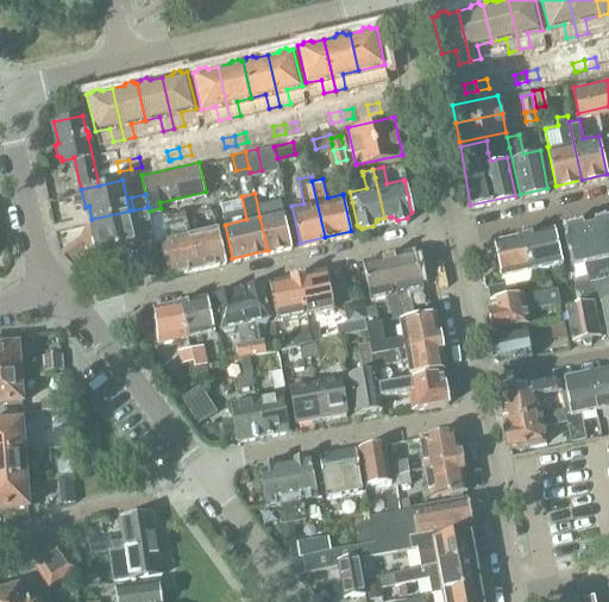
[(148,207),(92,219),(99,250),(119,245),(121,249),(132,246),(133,242),(136,242),(132,223),(136,221),(140,244),(155,242),(148,207)]
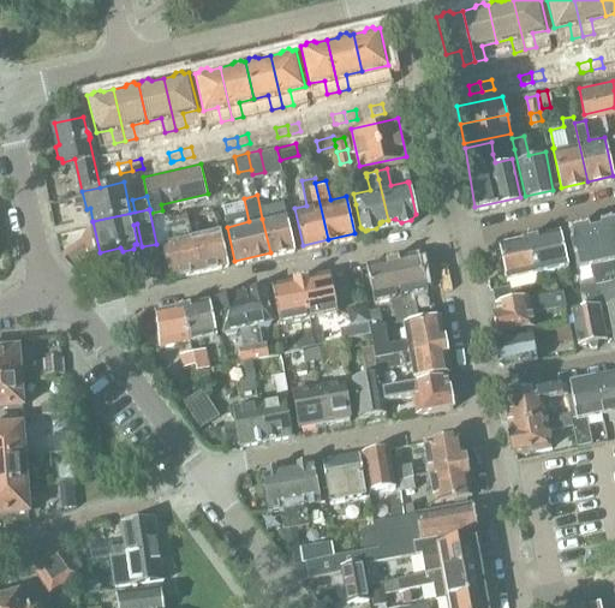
[(198,268),(191,234),(186,214),(186,213),(169,216),(174,237),(162,240),(169,274),(198,268)]
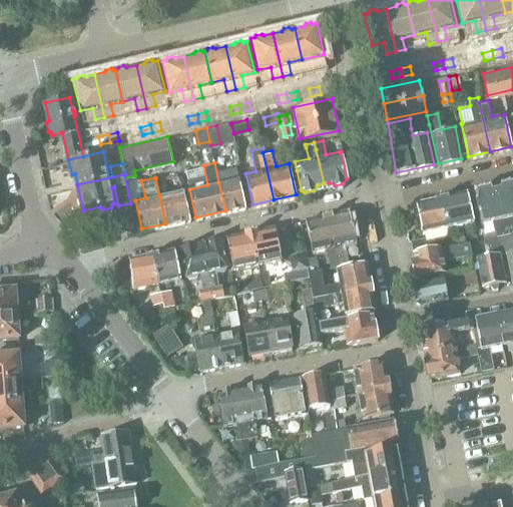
[(162,177),(155,178),(159,195),(166,193),(162,177)]
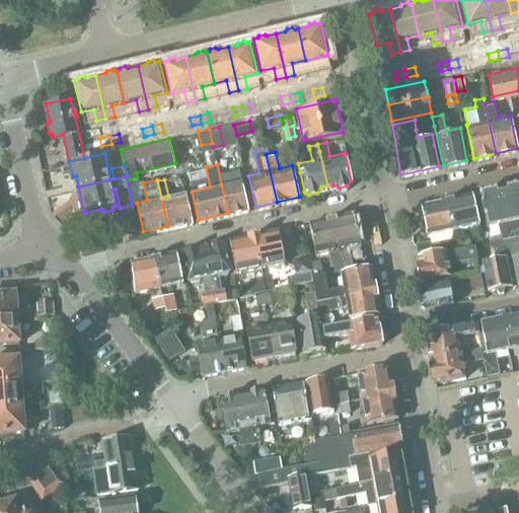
[(241,179),(221,185),(228,213),(247,208),(241,179)]
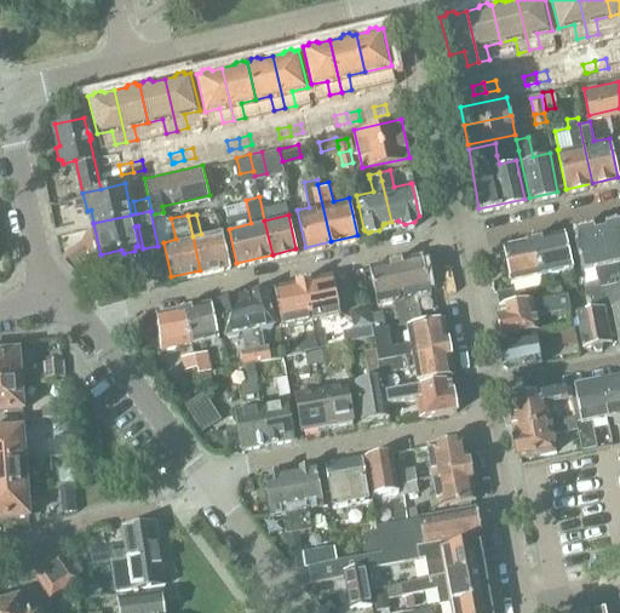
[(619,216),(598,221),(612,281),(619,279),(619,216)]
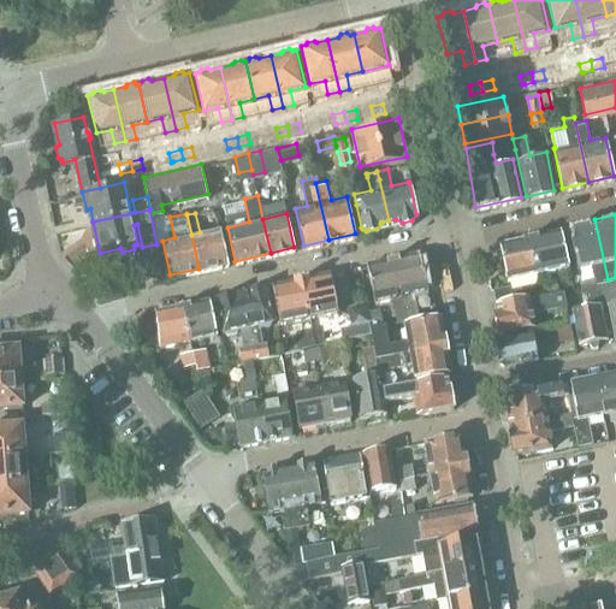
[(608,279),(594,219),(569,225),(578,266),(592,262),(594,275),(596,282),(597,282),(608,279)]
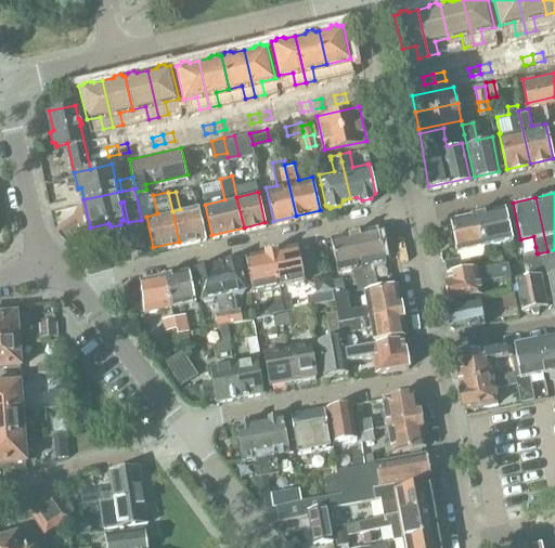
[(180,209),(172,211),(179,242),(205,236),(198,205),(180,209)]
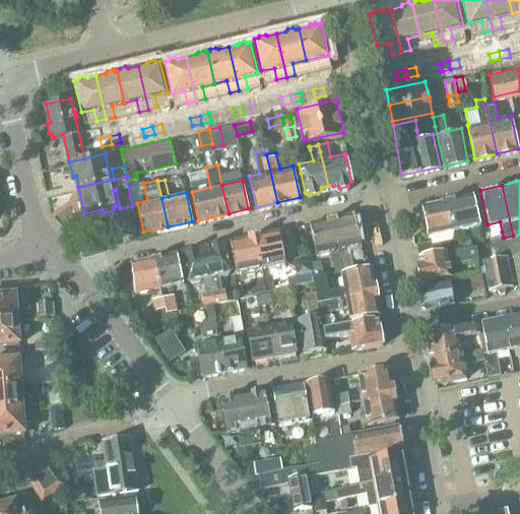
[(453,196),(447,197),(454,228),(464,226),(479,221),(475,203),(473,192),(462,194),(460,194),(453,196)]
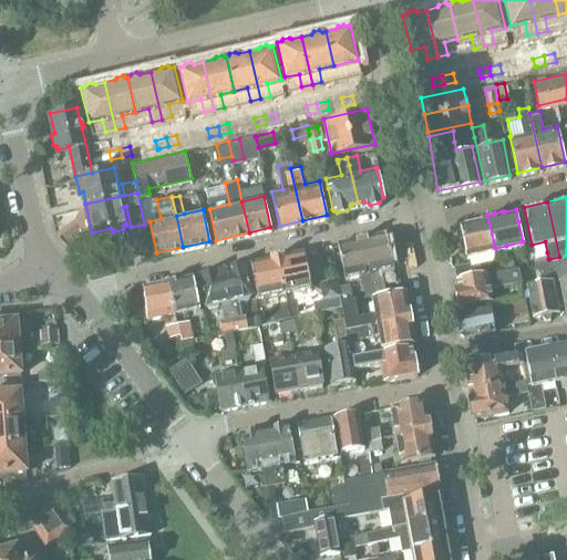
[(480,217),(460,221),(466,253),(495,248),(487,215),(480,217)]
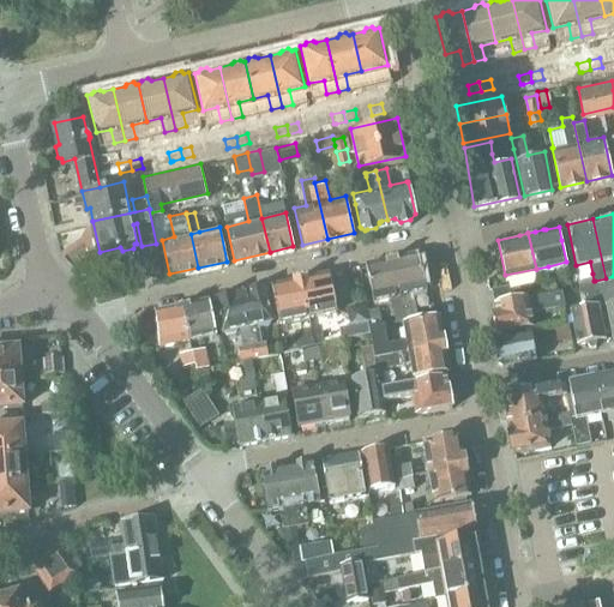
[(395,253),(390,254),(395,277),(397,293),(398,293),(399,292),(403,306),(404,313),(404,316),(408,314),(417,313),(416,307),(415,304),(413,289),(426,287),(419,252),(414,250),(404,252),(395,253)]
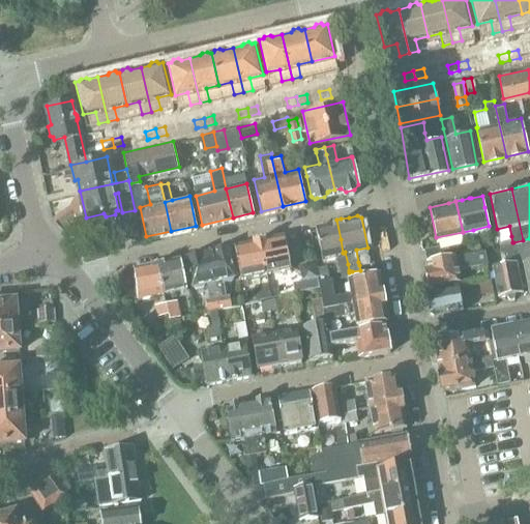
[(336,220),(316,225),(322,257),(343,253),(341,239),(336,220)]
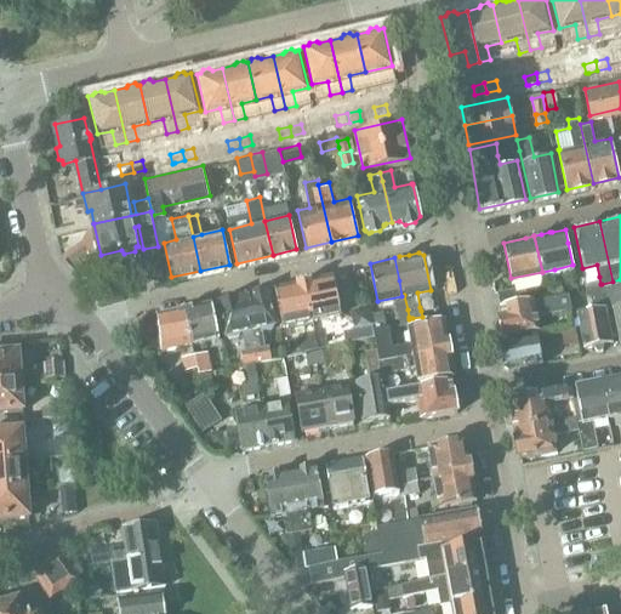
[(311,277),(303,278),(311,316),(340,310),(331,272),(311,277)]
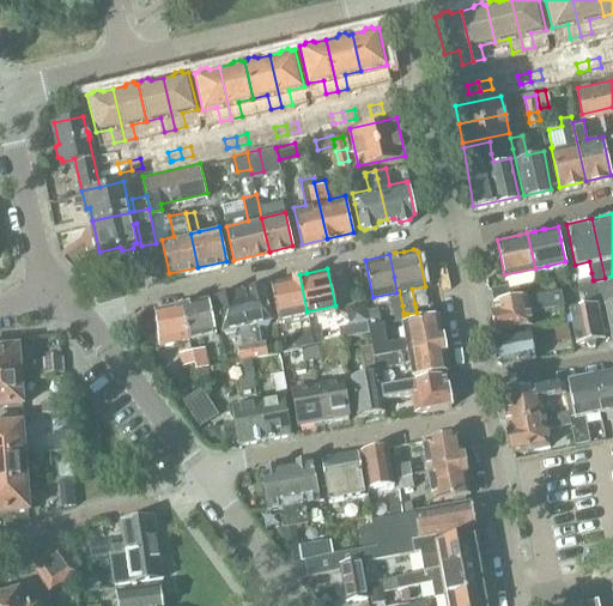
[(307,311),(299,274),(292,277),(271,280),(279,319),(307,311)]
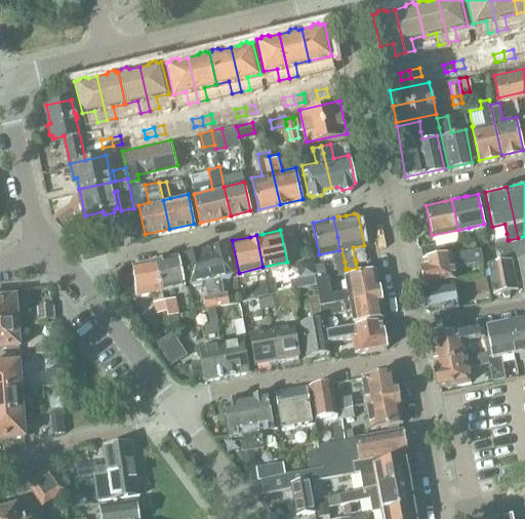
[(475,235),(461,238),(462,247),(477,244),(475,235)]
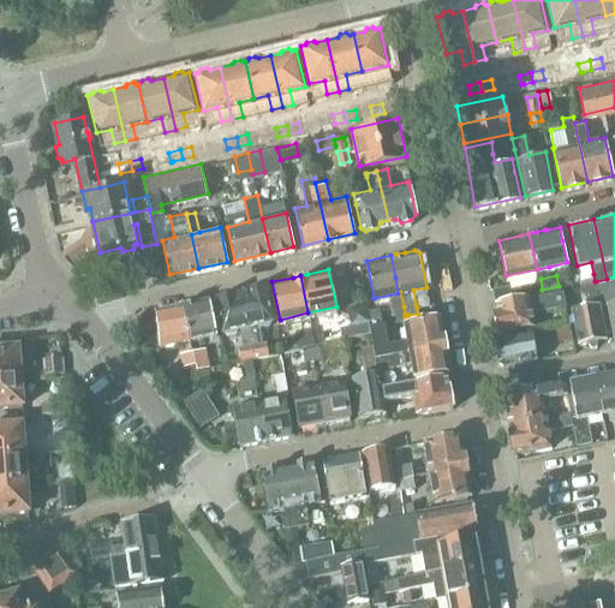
[(614,339),(614,288),(613,279),(596,282),(599,303),(607,302),(614,339)]
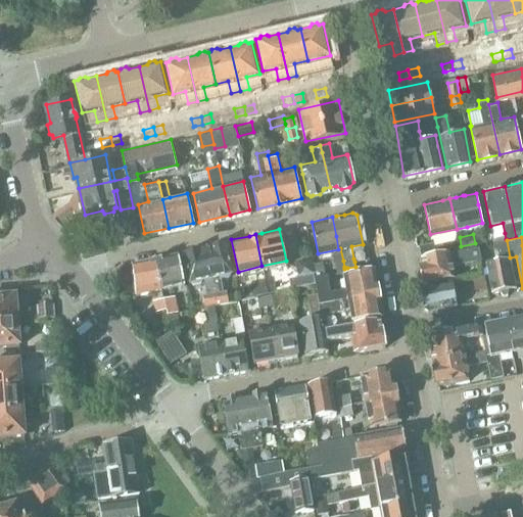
[(419,243),(421,254),(442,251),(440,239),(419,243)]
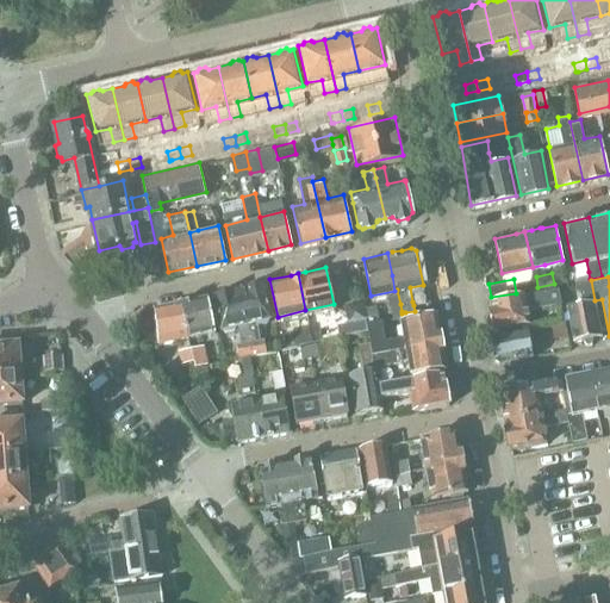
[(602,333),(595,300),(591,280),(591,279),(590,279),(577,281),(582,302),(567,304),(574,337),(583,336),(583,337),(586,341),(592,340),(593,335),(593,334),(602,333)]
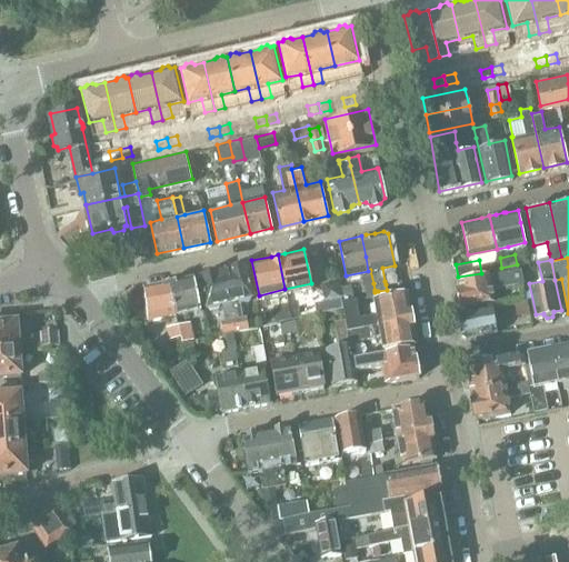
[(245,262),(222,267),(236,327),(248,324),(246,313),(241,313),(238,297),(239,297),(240,298),(249,297),(250,294),(252,293),(245,262)]
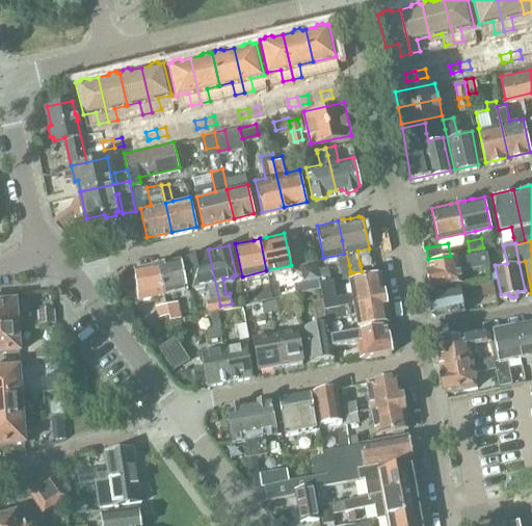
[(490,267),(487,248),(427,260),(429,268),(427,268),(427,270),(424,273),(425,282),(429,283),(430,286),(461,280),(459,265),(483,261),(485,268),(490,267)]
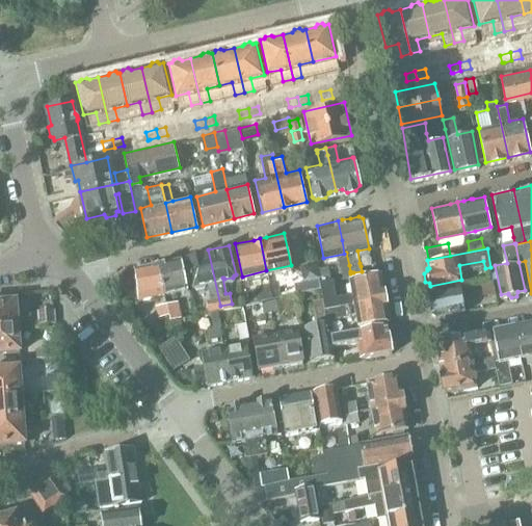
[(220,306),(208,250),(186,255),(192,285),(194,284),(196,286),(204,284),(205,282),(207,281),(209,296),(205,296),(208,309),(220,306)]
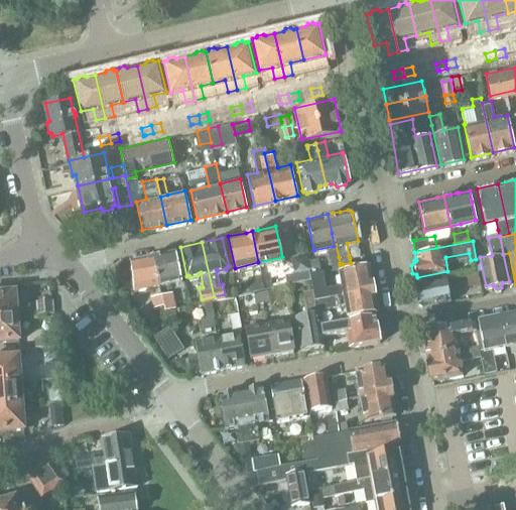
[(158,252),(151,253),(157,282),(181,277),(175,249),(158,252)]
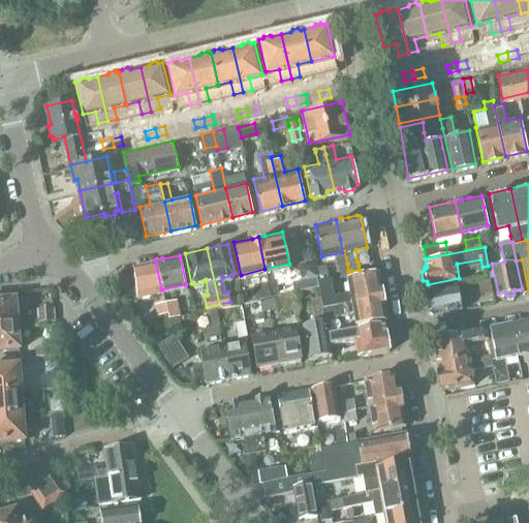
[(315,257),(299,260),(302,276),(318,273),(315,257)]
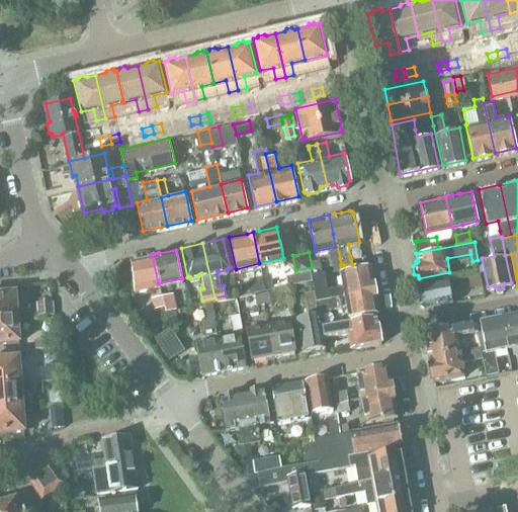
[(158,283),(152,254),(147,255),(147,256),(133,259),(131,262),(134,288),(158,283)]
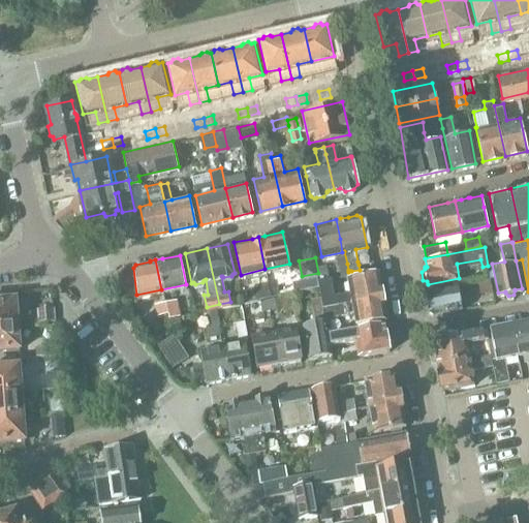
[(324,263),(317,265),(319,277),(327,275),(324,263)]
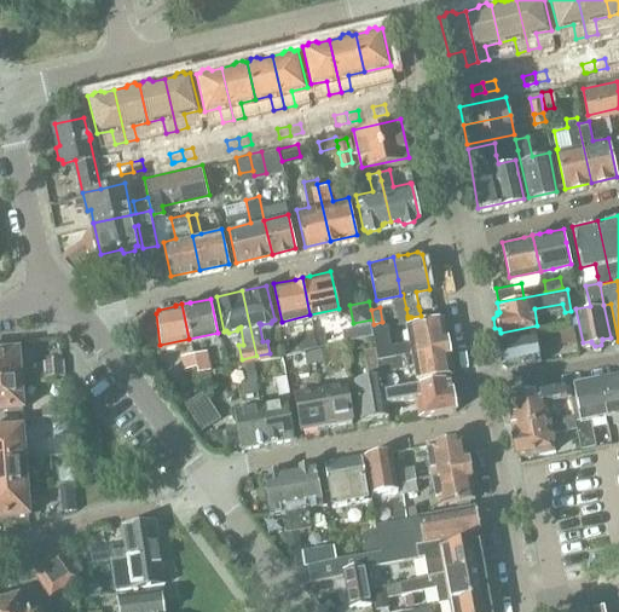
[(379,356),(379,357),(411,351),(411,350),(449,344),(447,335),(444,321),(439,317),(406,322),(410,339),(391,342),(387,322),(382,322),(374,324),(371,324),(372,333),(377,357),(379,356)]
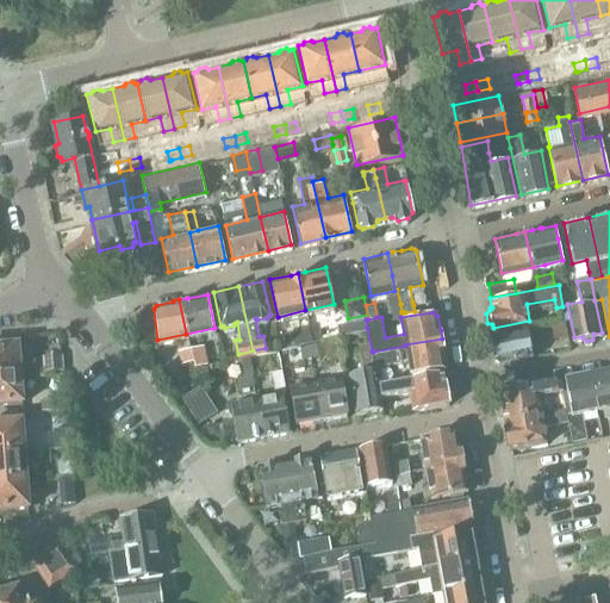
[(366,316),(336,322),(338,334),(367,328),(366,319),(366,316)]
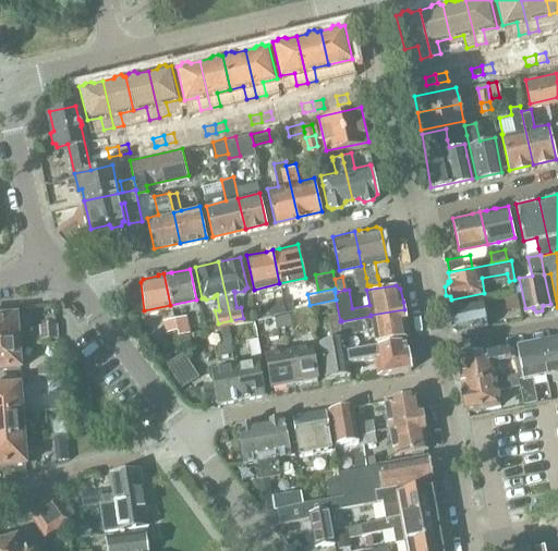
[(514,292),(506,293),(508,305),(517,304),(514,292)]
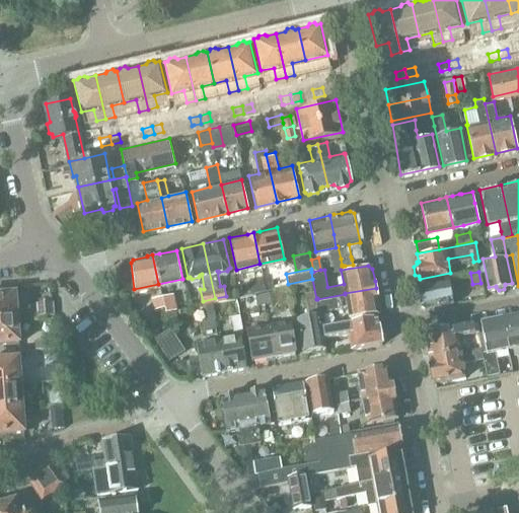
[(420,303),(424,306),(453,300),(448,277),(417,283),(420,303)]
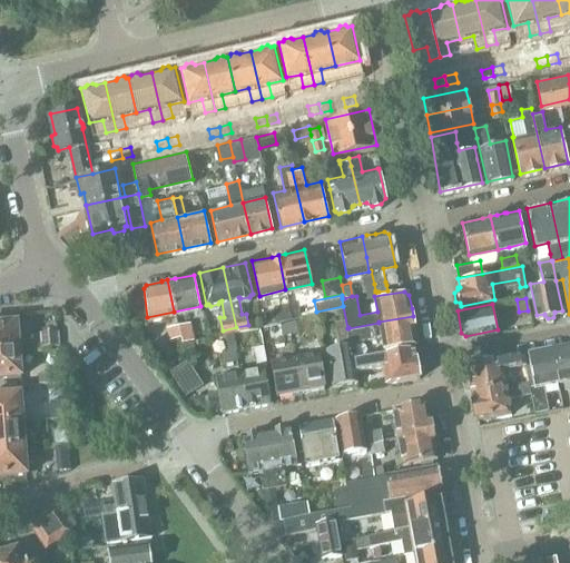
[(288,306),(266,310),(268,322),(291,316),(288,306)]
